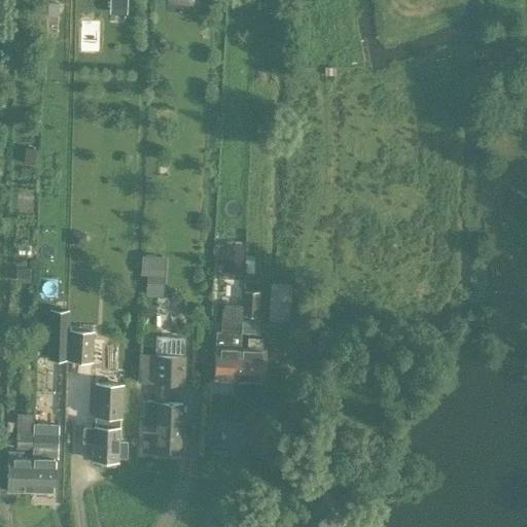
[(24,154),(23,163),(33,164),(34,155),(35,149),(25,148),(25,154),(24,154)]
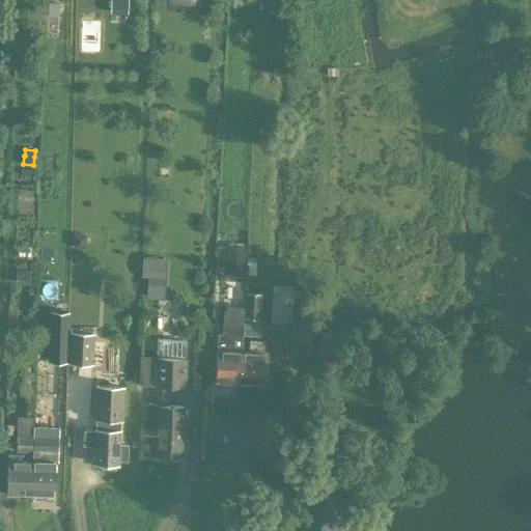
[(226,246),(225,274),(243,275),(245,247),(226,246)]
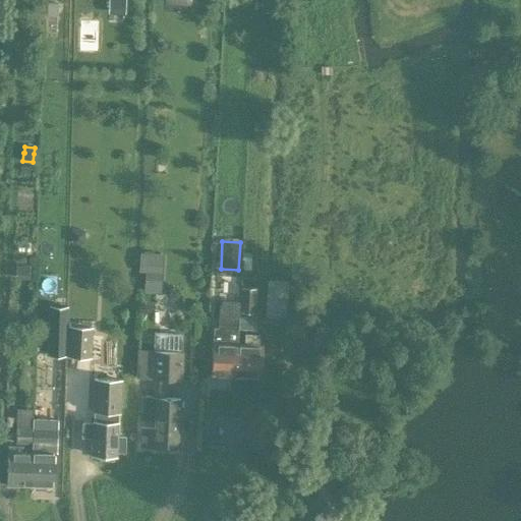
[(139,252),(138,272),(145,272),(143,290),(162,291),(163,273),(164,253),(139,252)]
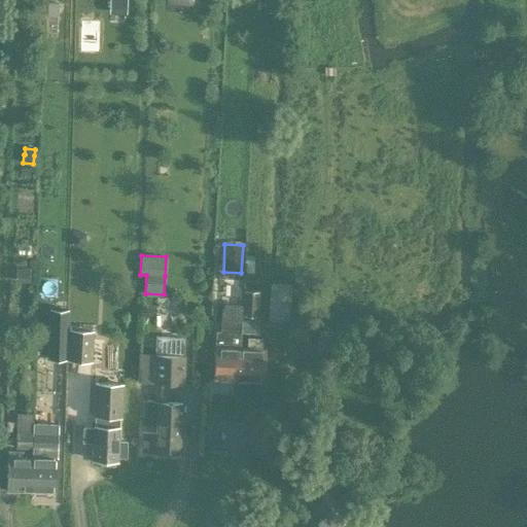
[(16,282),(29,282),(29,269),(15,269),(16,282)]
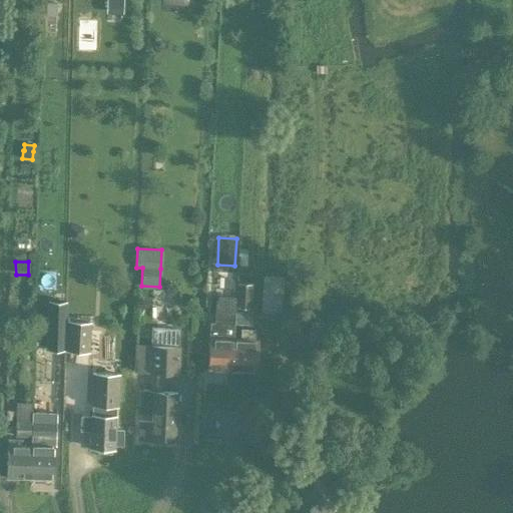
[(261,313),(268,313),(283,314),(285,276),(264,275),(263,275),(261,313)]
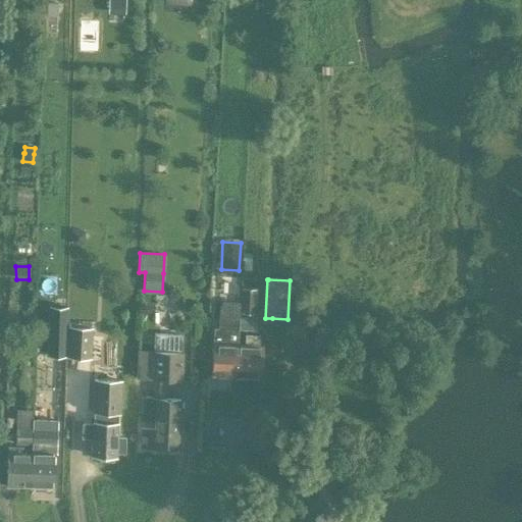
[(241,302),(240,302),(239,312),(255,313),(256,289),(250,289),(241,288),(241,302)]
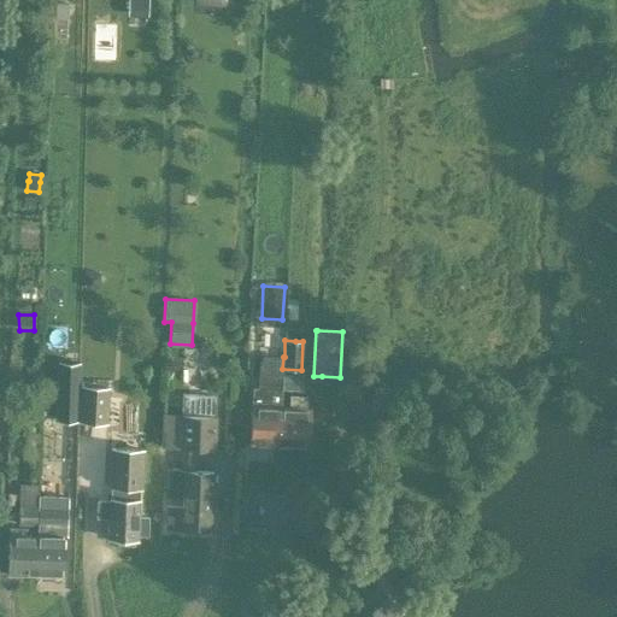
[(247,445),(278,446),(280,407),(281,389),(282,374),(282,369),(283,357),(263,356),(258,363),(257,388),(254,388),(253,406),(250,406),(247,445)]
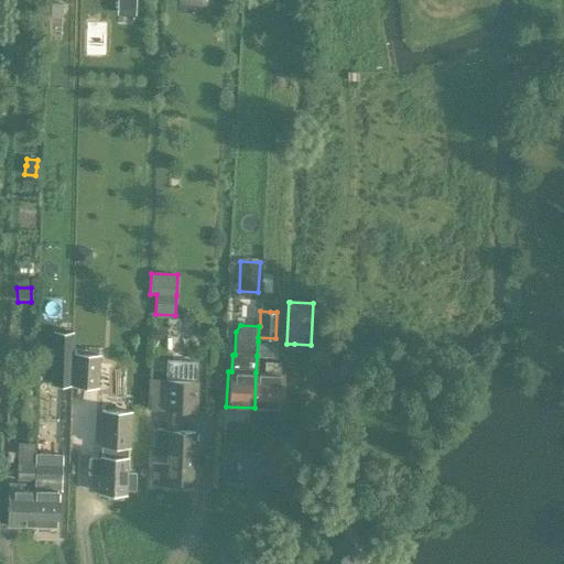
[(258,342),(257,356),(274,357),(275,343),(258,342)]
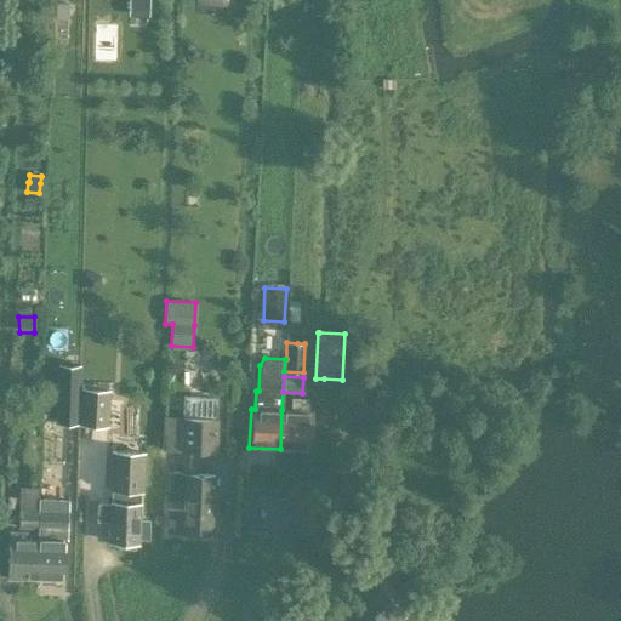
[(57,387),(56,422),(78,423),(79,387),(57,387)]
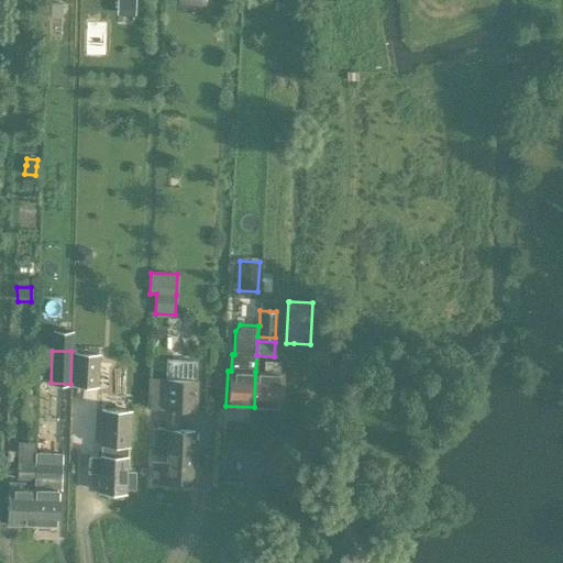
[(255,372),(254,407),(280,408),(283,373),(278,373),(278,363),(263,362),(263,372),(255,372)]
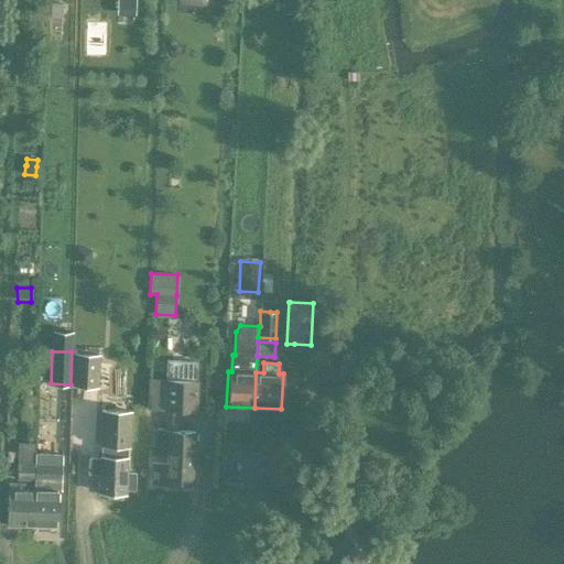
[(165,454),(165,462),(152,462),(152,468),(151,483),(166,483),(166,484),(192,485),(193,433),(176,432),(177,410),(194,411),(195,411),(197,380),(149,378),(148,392),(148,410),(167,410),(166,431),(151,430),(150,454),(165,454)]
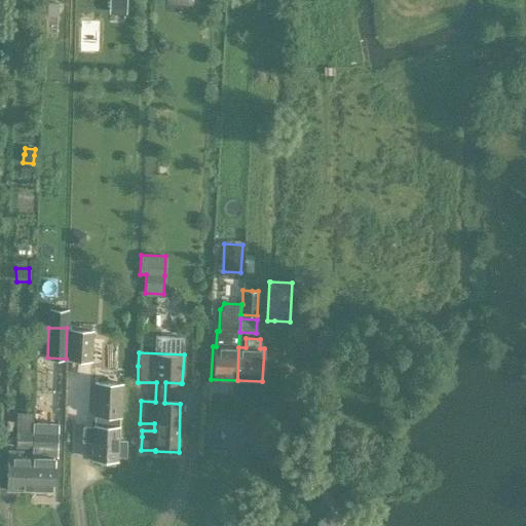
[(91,426),(81,426),(81,428),(81,441),(90,441),(90,460),(99,460),(99,464),(113,464),(113,460),(117,460),(117,457),(124,457),(126,457),(126,440),(117,440),(117,427),(118,427),(119,416),(122,416),(123,382),(92,382),(92,400),(91,426)]
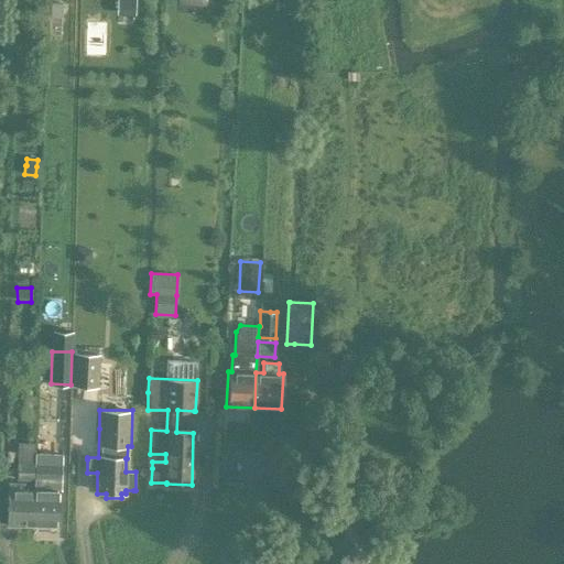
[(18,442),(17,479),(33,479),(34,453),(34,443),(18,442)]
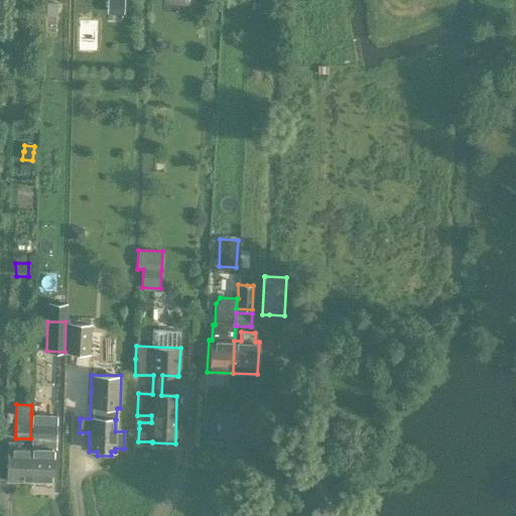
[(30,438),(30,448),(38,448),(39,443),(50,443),(49,449),(54,449),(55,415),(31,414),(30,438)]
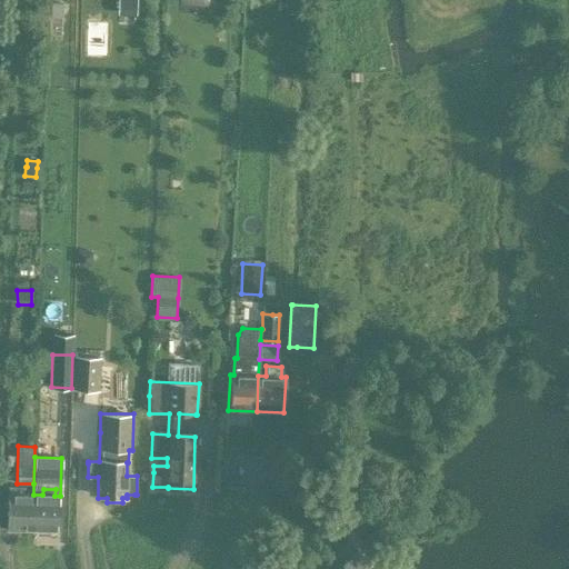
[(6,530),(32,531),(33,495),(23,495),(23,488),(8,488),(7,493),(6,530)]
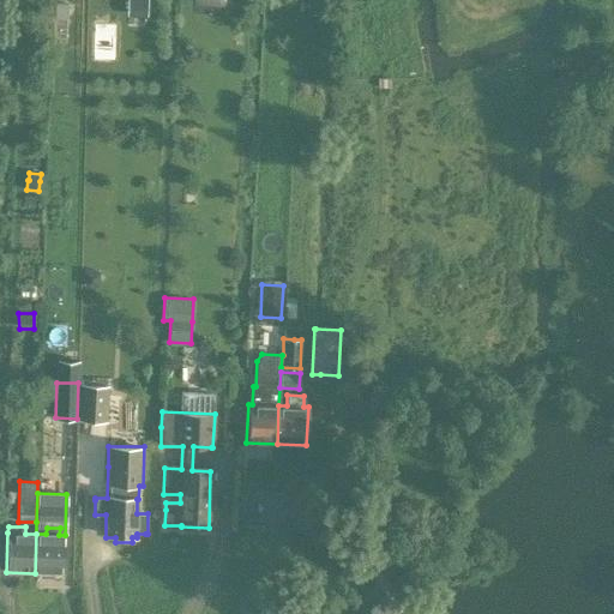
[(36,534),(35,573),(64,573),(65,535),(59,535),(59,528),(47,528),(46,534),(36,534)]
